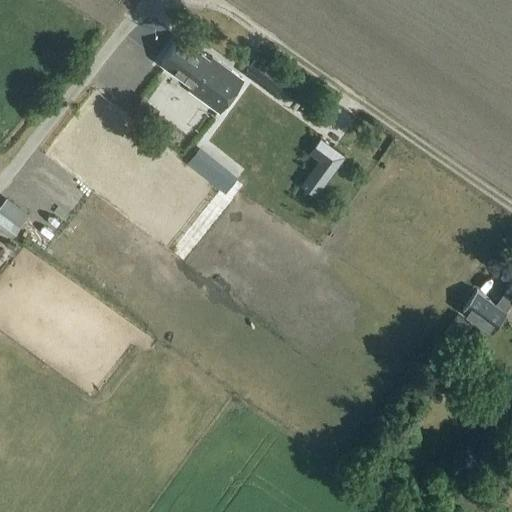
[(209,60),(179,37),(162,63),(191,85),(188,88),(217,110),(241,79),(211,57),(209,60)]
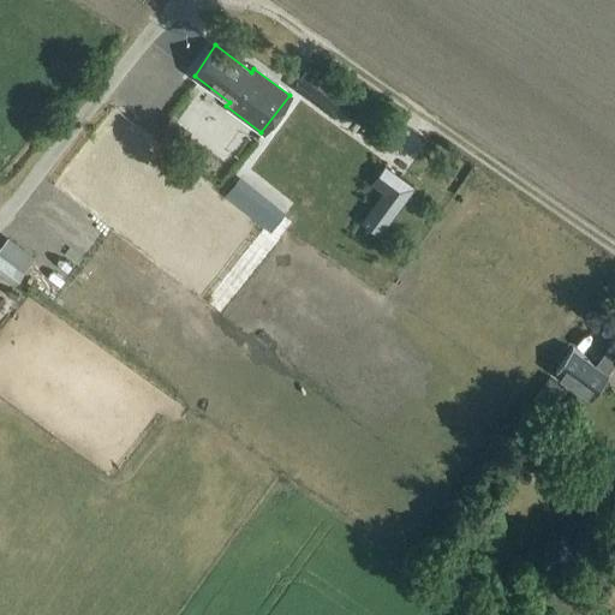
[(383,168),(370,187),(381,196),(359,226),(378,239),(415,190),(383,168)]
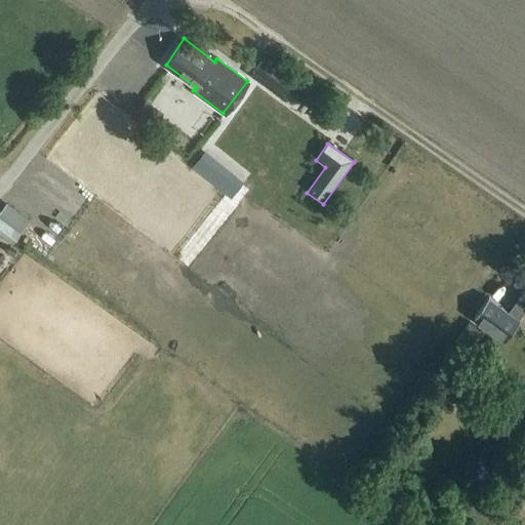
[(0,232),(12,241),(19,231),(0,216),(0,232)]
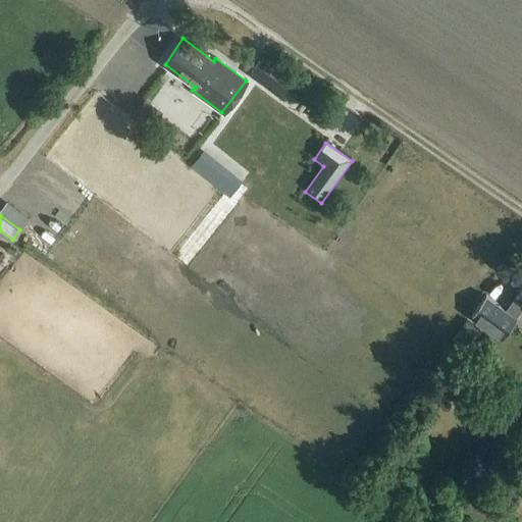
[(503,336),(521,309),(521,289),(507,310),(487,295),(473,314),(503,336)]
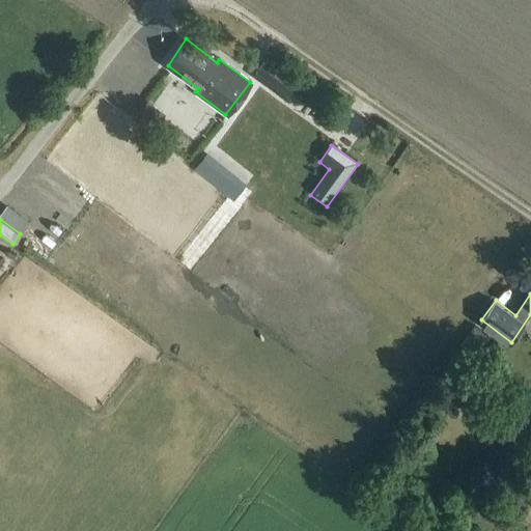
[(480,342),(485,334),(472,326),(467,334),(480,342)]
